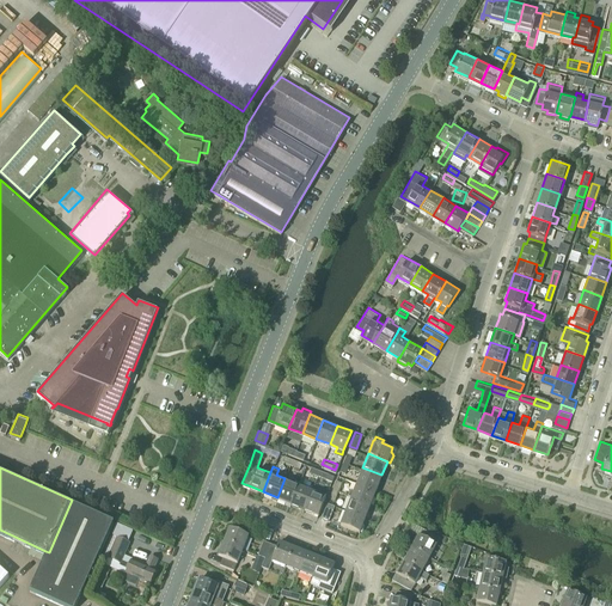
[(334,472),(320,467),(318,473),(326,476),(331,478),(334,472)]
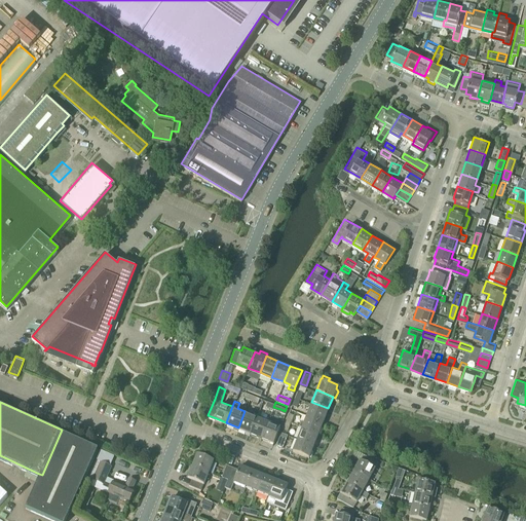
[(311,402),(307,413),(324,420),(328,408),(311,402)]
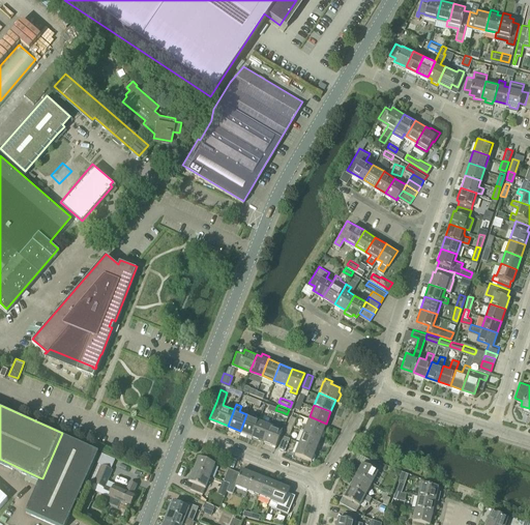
[(240,431),(252,435),(258,418),(246,414),(240,431)]
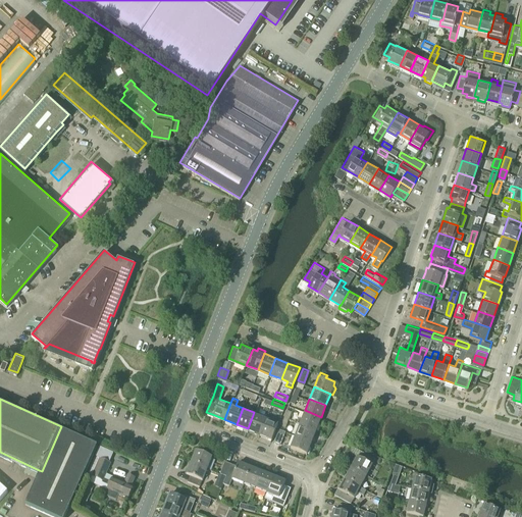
[(321,417),(305,410),(302,416),(299,415),(297,420),(300,421),(316,428),(321,417)]
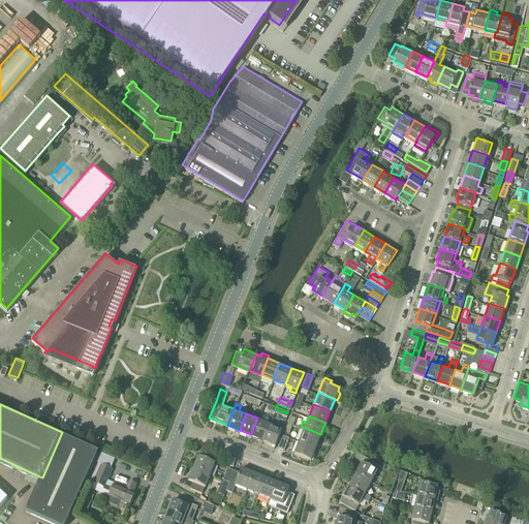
[(251,434),(262,439),(270,423),(257,418),(251,434)]
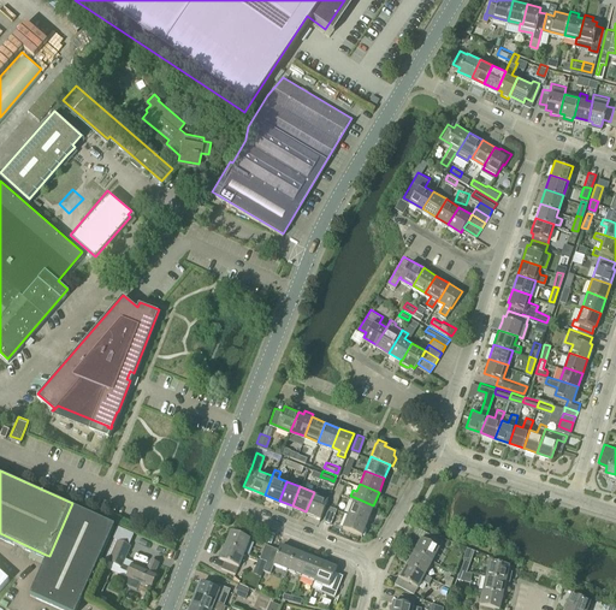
[(320,517),(327,498),(314,492),(306,511),(320,517)]
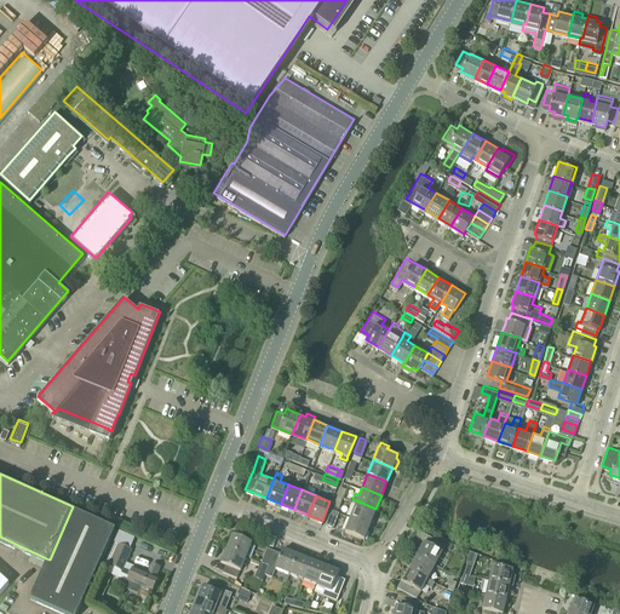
[(351,515),(371,522),(375,509),(356,500),(351,515)]
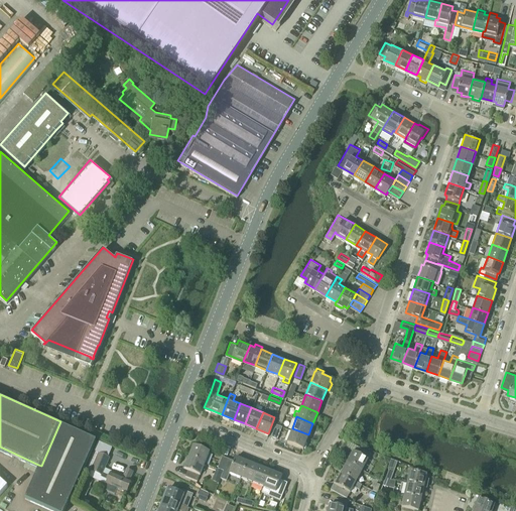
[(58,510),(61,510),(96,437),(60,421),(41,466),(38,465),(24,495),(58,510)]
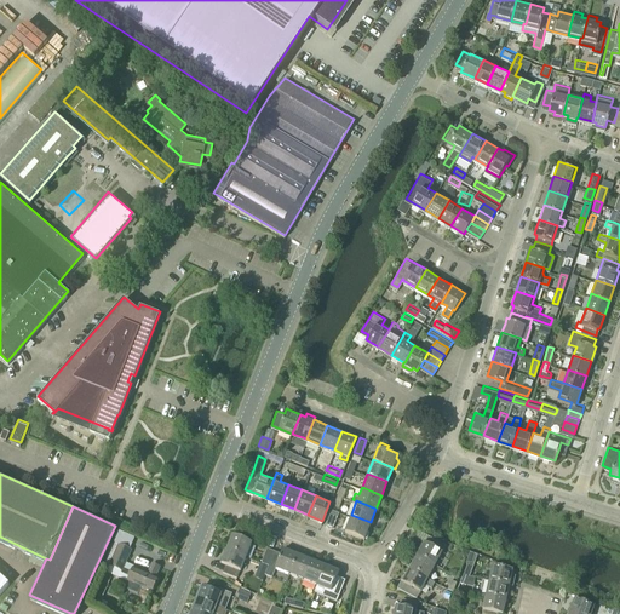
[(333,523),(339,509),(332,506),(326,521),(333,523)]
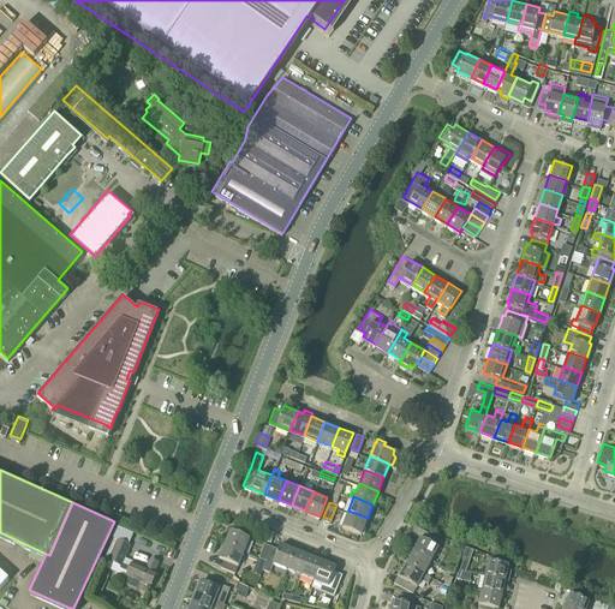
[(362,532),(368,518),(348,511),(342,525),(362,532)]
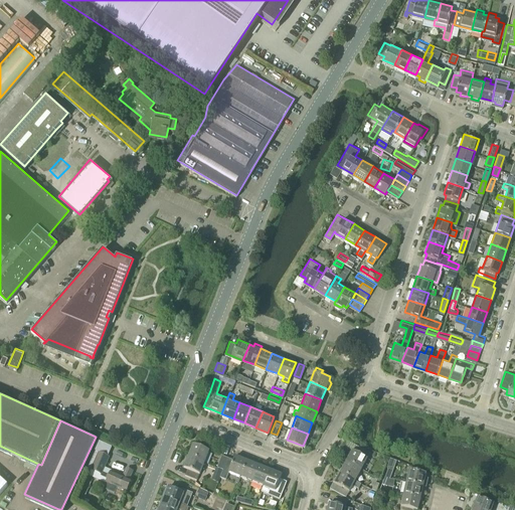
[(112,444),(98,438),(94,447),(98,449),(90,467),(91,467),(89,472),(106,479),(103,485),(114,490),(116,484),(126,488),(131,477),(129,476),(133,468),(126,465),(122,473),(111,468),(111,467),(105,464),(110,454),(108,453),(112,444)]
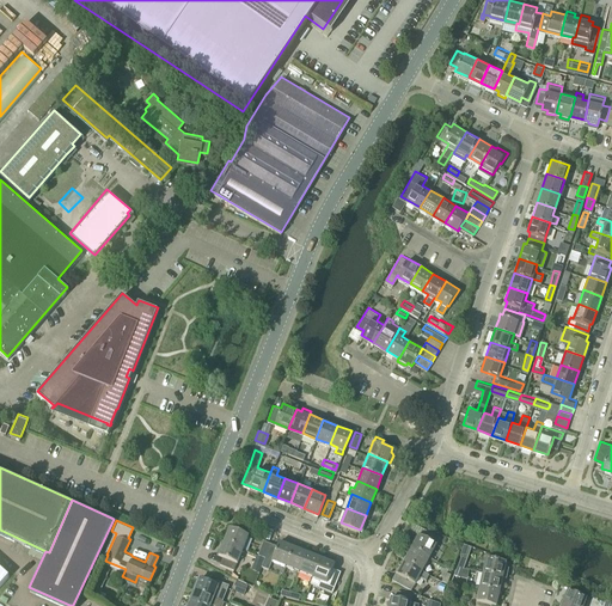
[(228,525),(224,539),(243,546),(249,532),(228,525)]
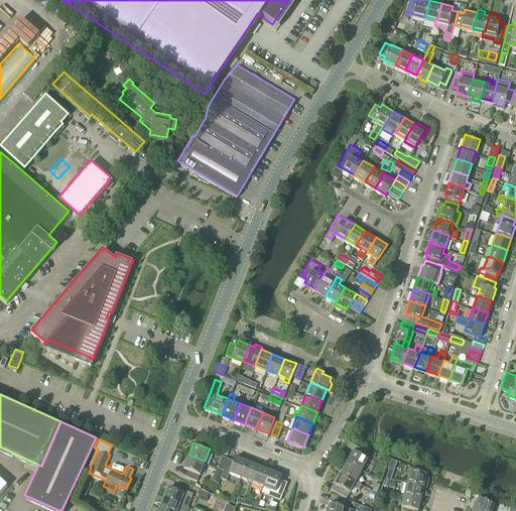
[(353,449),(347,460),(362,468),(371,451),(369,450),(360,444),(357,451),(353,449)]
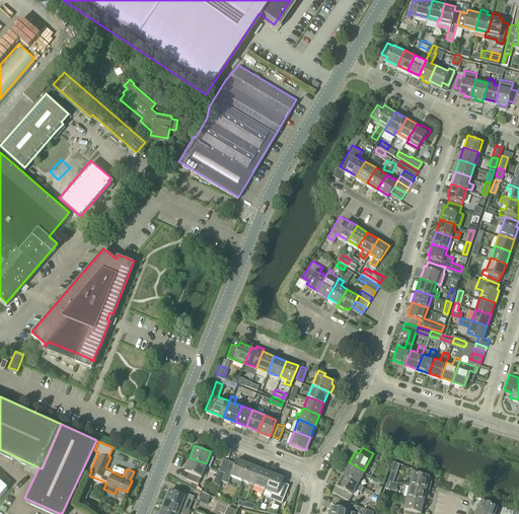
[(242,478),(248,462),(236,457),(235,461),(223,456),(219,468),(224,470),(222,478),(227,480),(230,473),(242,478)]
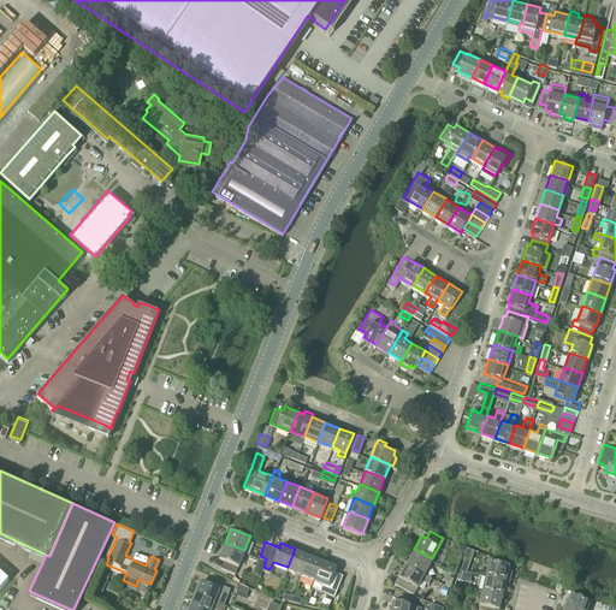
[(244,550),(225,543),(219,556),(224,558),(221,566),(236,572),(244,550)]
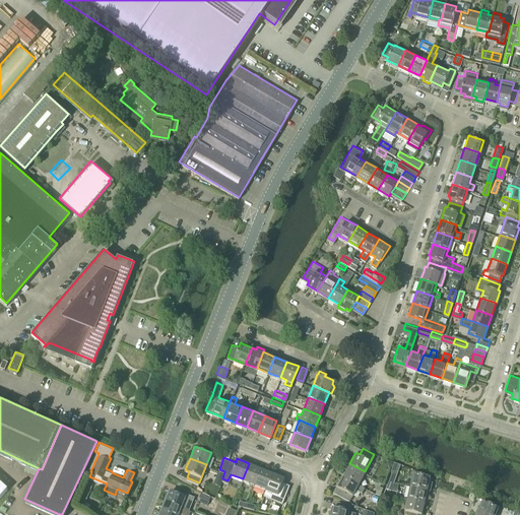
[(394,459),(391,468),(391,470),(396,472),(400,461),(394,459)]
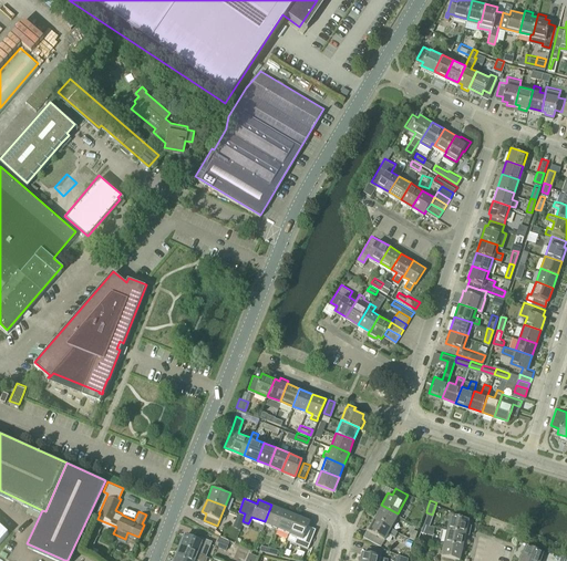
[(265,521),(277,527),(284,509),(271,505),(265,521)]
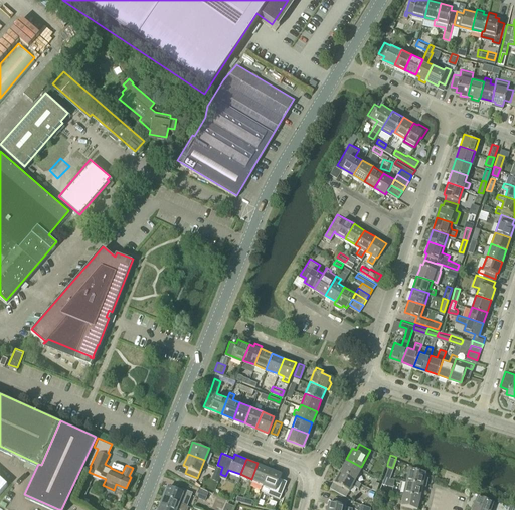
[(346,459),(340,470),(355,478),(361,467),(346,459)]
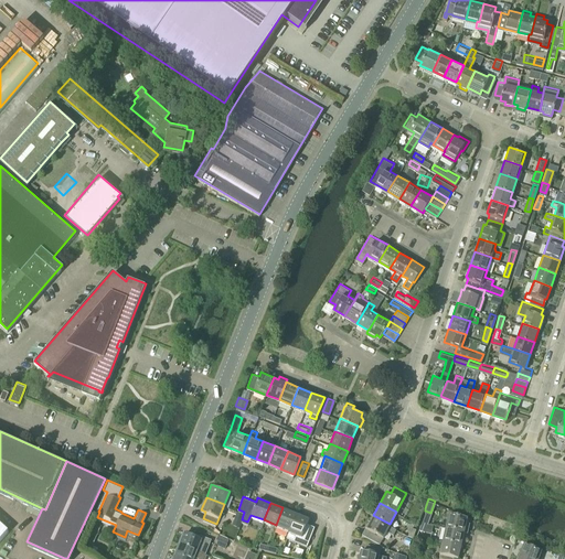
[(296,513),(283,507),(276,525),(288,529),(296,513)]
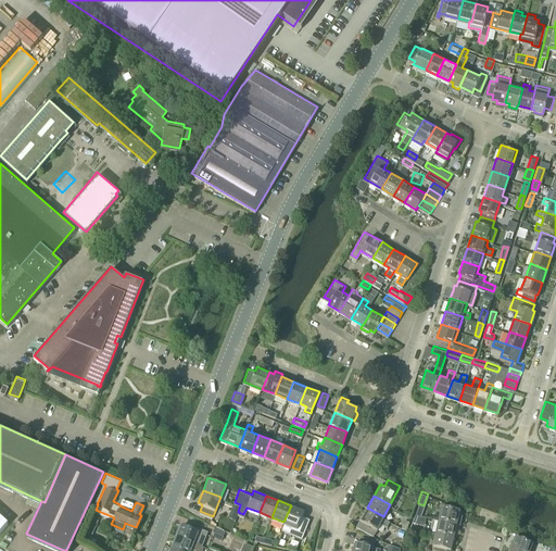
[(294,506),(291,505),(283,522),(281,528),(302,536),(310,517),(302,514),(304,506),(295,503),(294,506)]
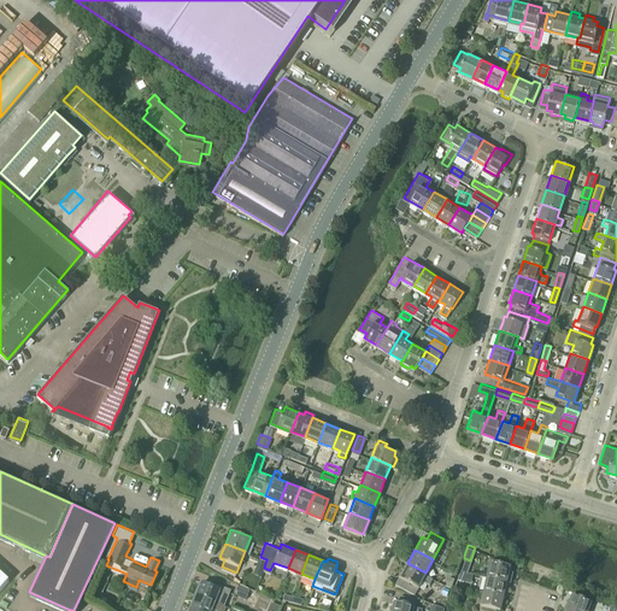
[(491,559),(487,574),(506,579),(510,579),(512,569),(509,569),(510,564),(491,559)]
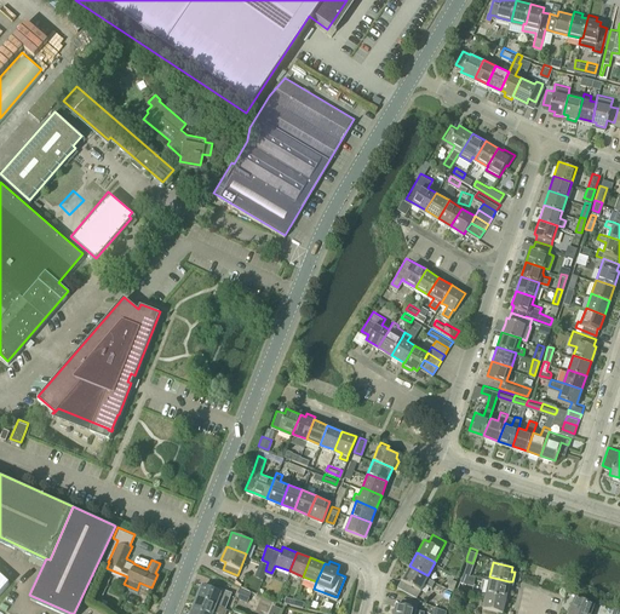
[(397,584),(402,587),(417,595),(424,581),(431,585),(434,579),(428,575),(409,566),(402,578),(401,578),(397,584)]
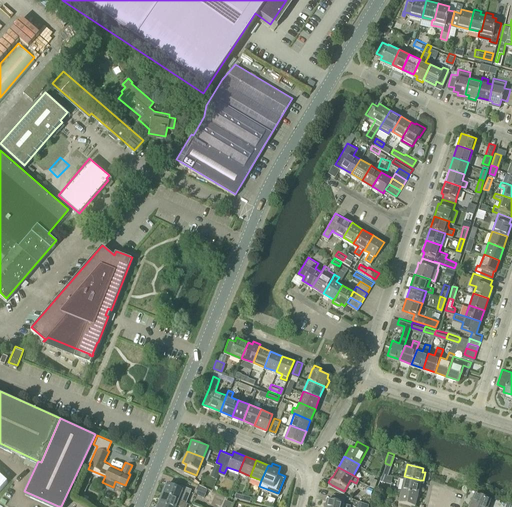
[(388,471),(387,478),(393,479),(395,472),(388,471)]
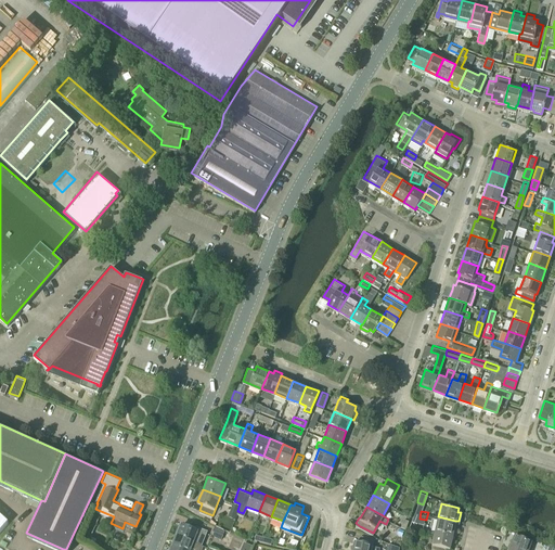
[(438,516),(435,529),(453,534),(455,521),(438,516)]
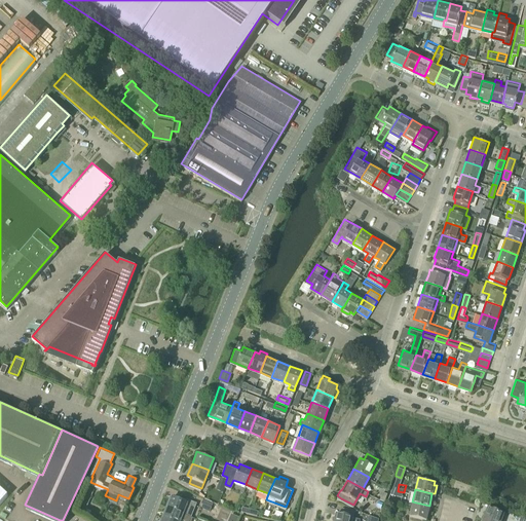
[(167,503),(167,504),(190,514),(196,500),(184,495),(183,499),(171,494),(170,498),(167,498),(166,501),(167,503)]
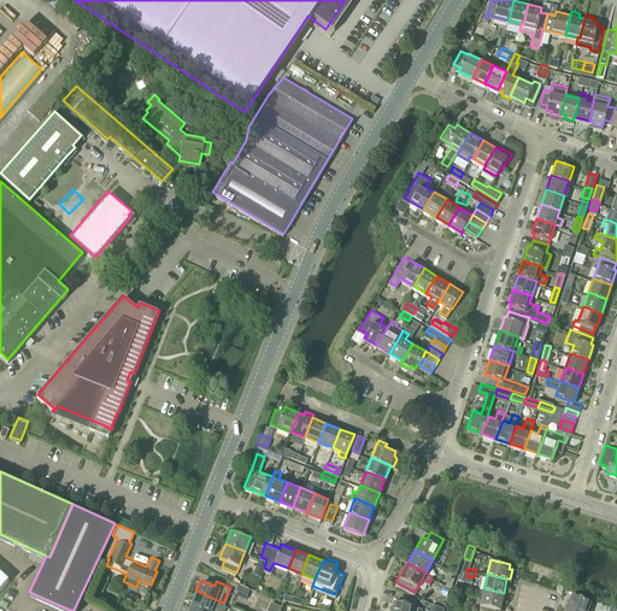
[(248,587),(238,583),(235,591),(245,594),(248,587)]
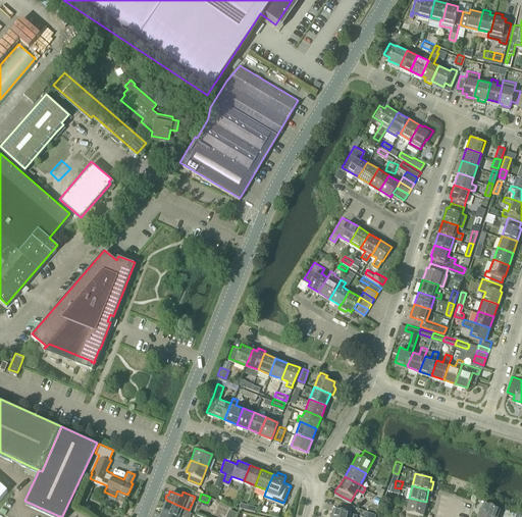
[(409,498),(405,516),(407,516),(418,516),(420,514),(423,514),(426,502),(409,498)]
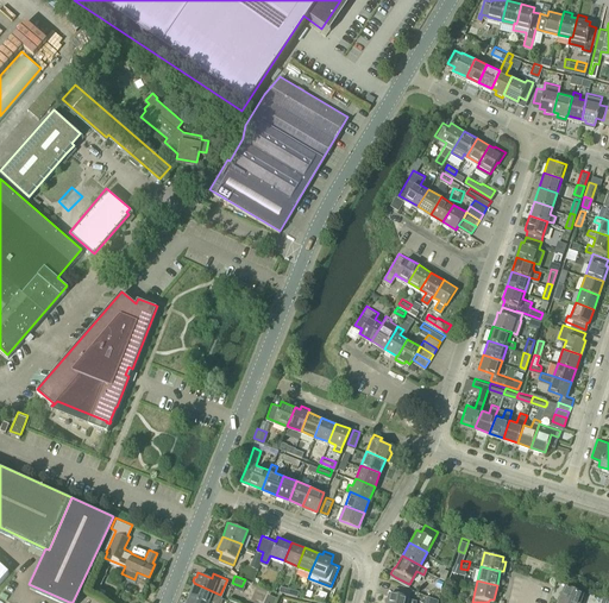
[(190,588),(188,591),(189,594),(189,595),(207,602),(209,602),(217,602),(218,601),(220,595),(194,583),(192,588),(190,588)]
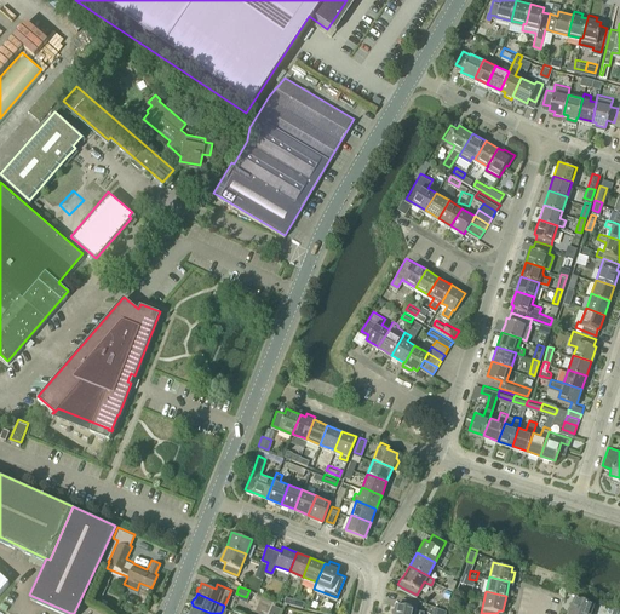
[(575,595),(569,609),(581,613),(589,613),(593,602),(575,595)]
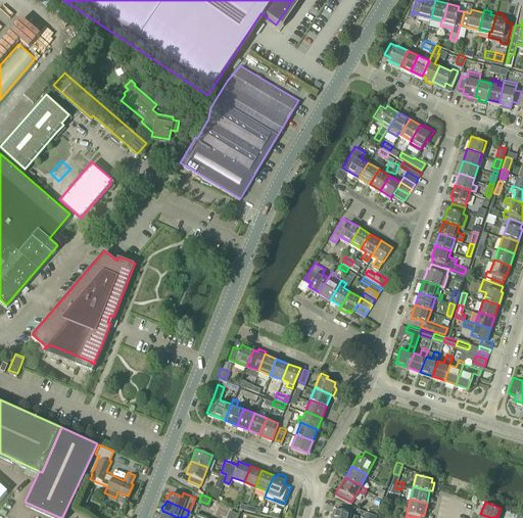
[(357,517),(358,513),(350,512),(351,505),(339,503),(338,509),(334,508),(331,517),(357,517)]
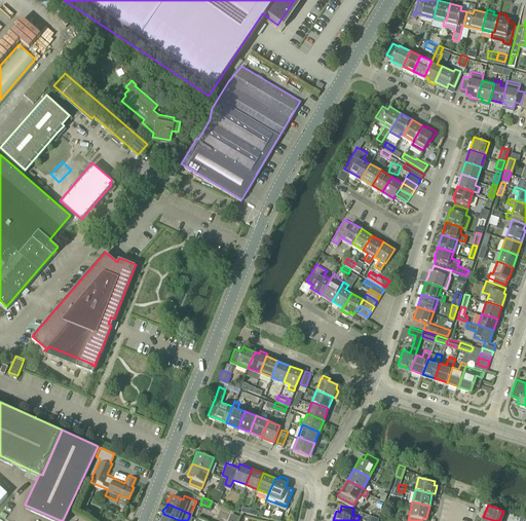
[(283,510),(275,508),(273,515),(280,517),(283,510)]
